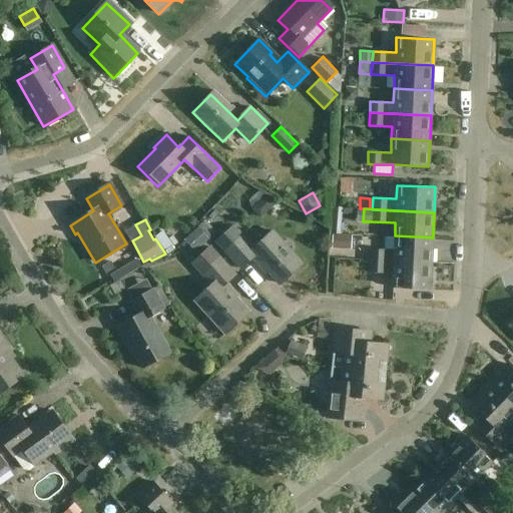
[(218,234),(205,219),(199,224),(211,240),(218,234)]
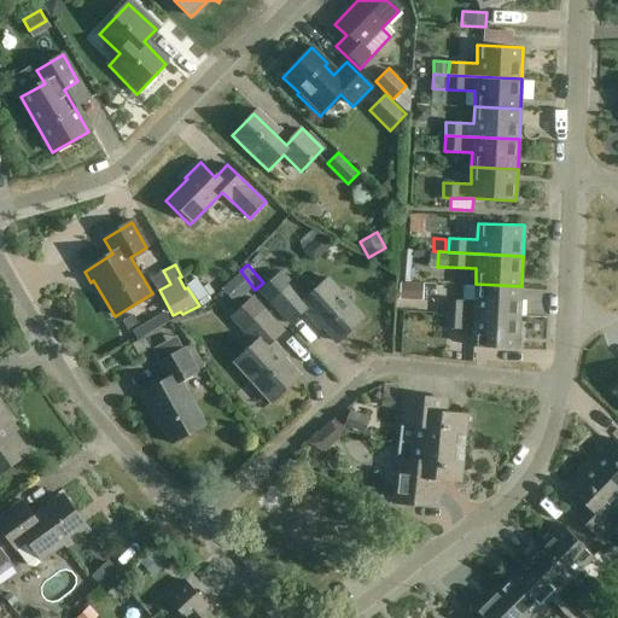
[(308,297),(283,270),(258,292),(287,325),(302,312),(310,321),(313,319),(334,343),(362,318),(327,279),(308,297)]
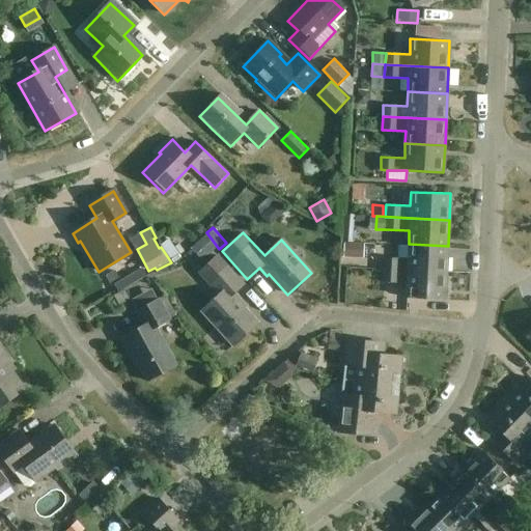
[(180,254),(169,239),(161,244),(172,260),(180,254)]
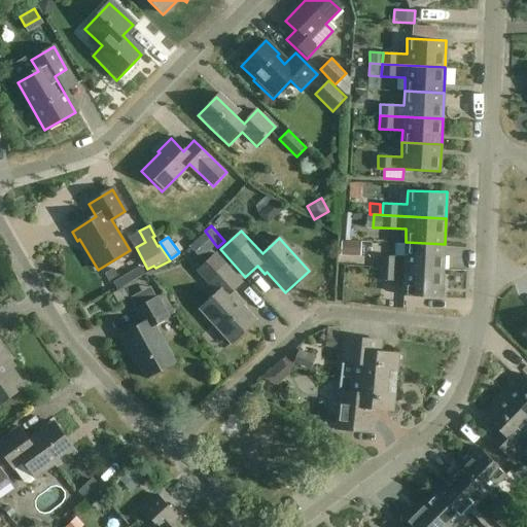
[(341,255),(360,256),(361,242),(341,241),(341,255)]
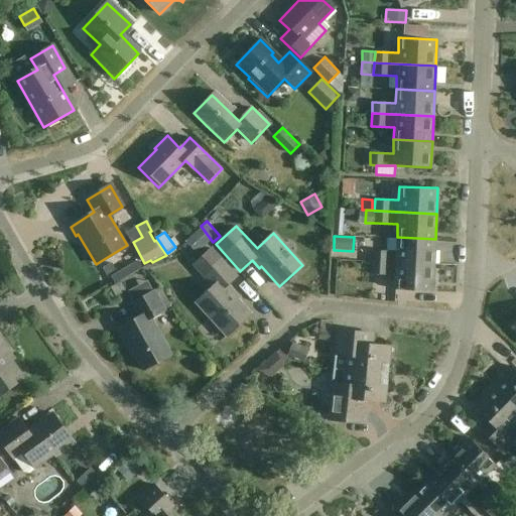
[(373,261),(433,264),(435,239),(397,237),(396,250),(373,249),(373,261)]
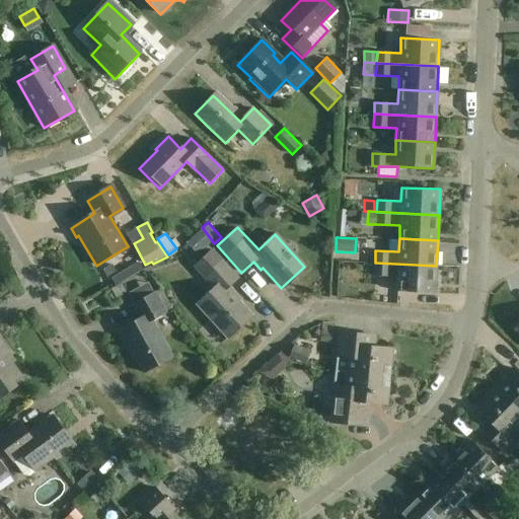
[(236,279),(220,261),(211,251),(195,267),(214,287),(195,305),(226,338),(250,315),(225,289),(236,279)]
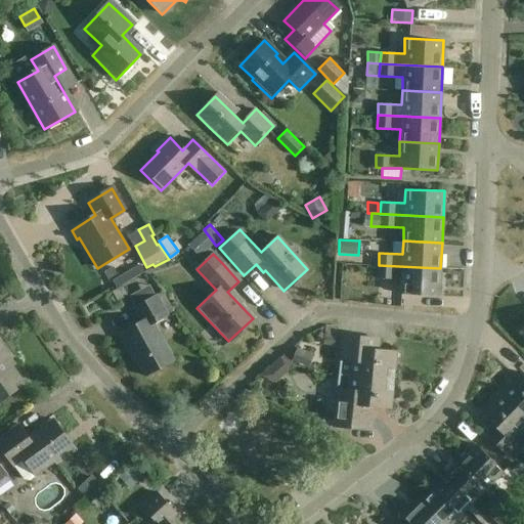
[(115,289),(144,271),(140,264),(119,276),(114,267),(104,272),(115,289)]
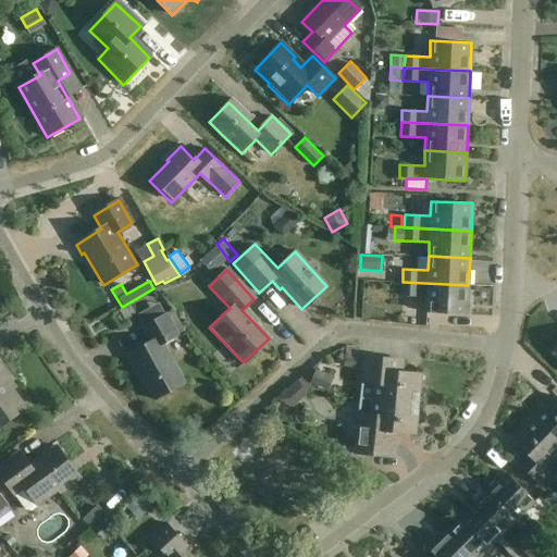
[(468,285),(403,282),(401,295),(426,295),(425,312),(467,313),(468,285)]
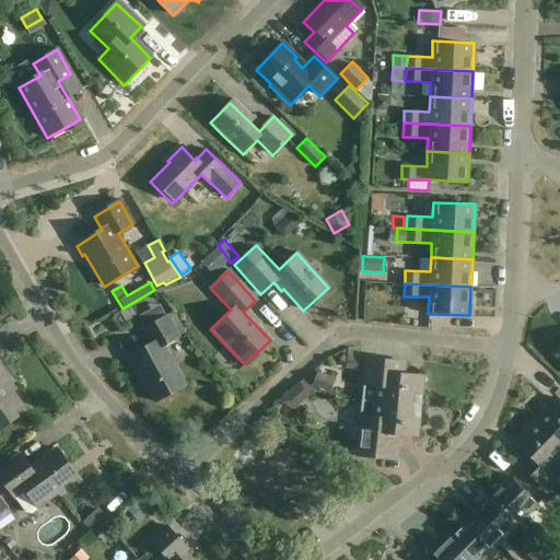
[(165,313),(141,326),(150,343),(143,348),(126,357),(137,376),(139,374),(153,400),(184,384),(161,343),(176,335),(165,313)]
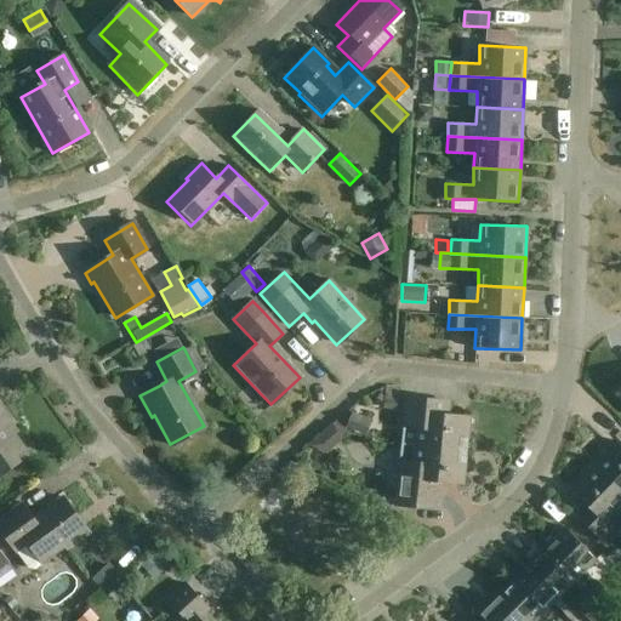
[(415,444),(465,450),(468,416),(437,412),(438,399),(405,396),(402,427),(416,428),(415,444)]
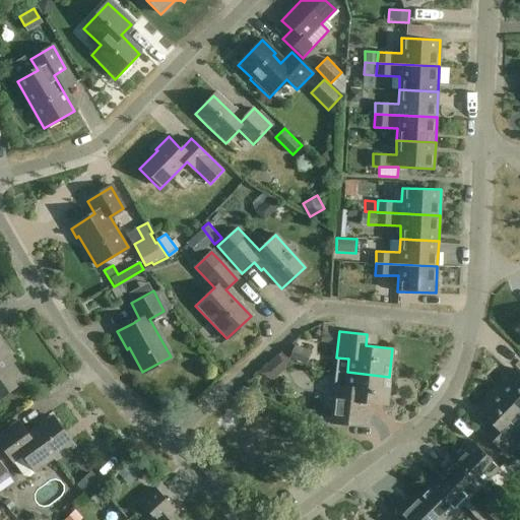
[(0,396),(21,382),(4,359),(8,355),(0,344),(0,396)]
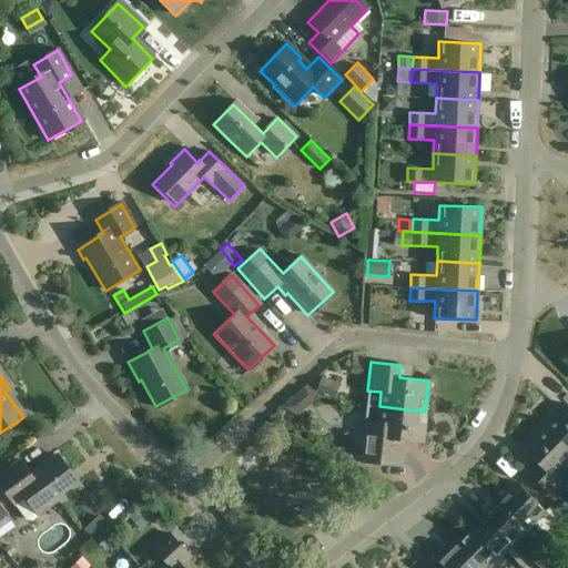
[(341,384),(323,376),(316,391),(335,398),(341,384)]
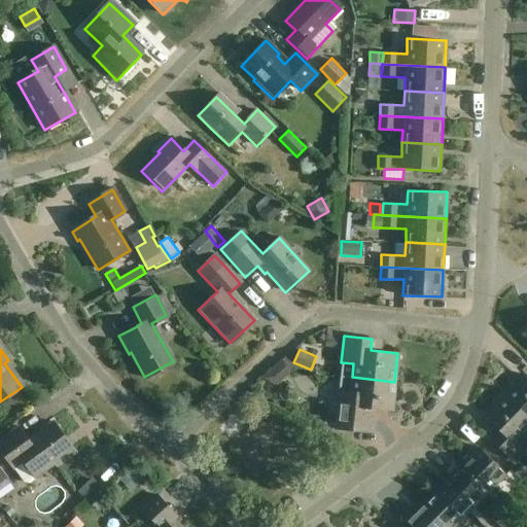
[(499,393),(526,420),(526,381),(520,375),(511,385),(510,383),(499,393)]
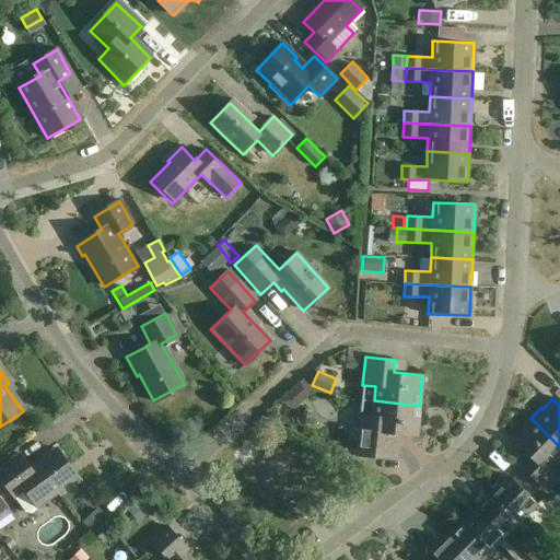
[(361,399),(357,441),(354,455),(395,459),(397,433),(416,435),(419,406),(374,400),(361,399)]
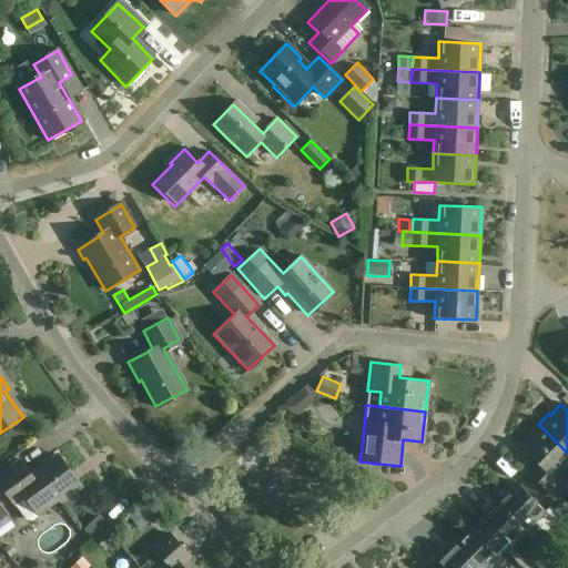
[(567,467),(567,453),(538,424),(530,432),(531,434),(520,445),(537,462),(528,472),(553,495),(565,483),(559,477),(567,467)]
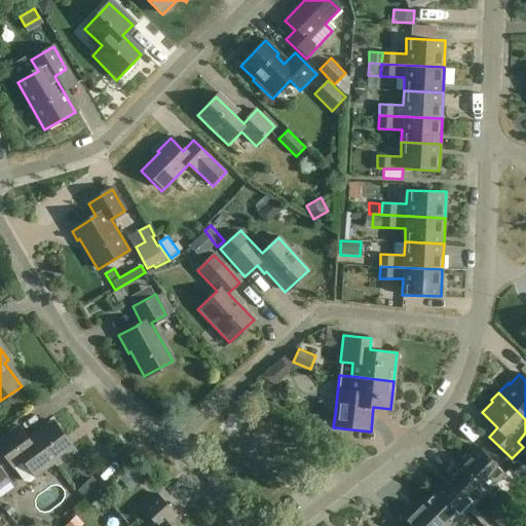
[(17,425),(0,439),(0,449),(13,466),(21,460),(33,477),(52,462),(57,466),(76,452),(52,422),(30,440),(17,425)]
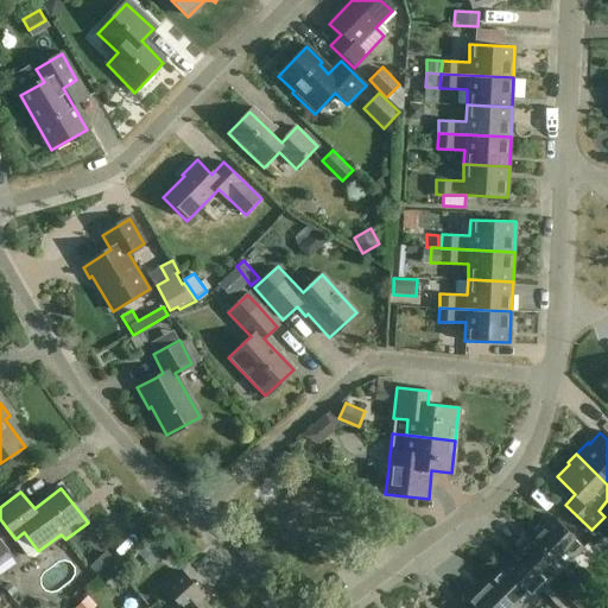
[(531,537),(591,600),(593,599),(582,588),(593,578),(574,558),(586,546),(553,514),(531,537)]
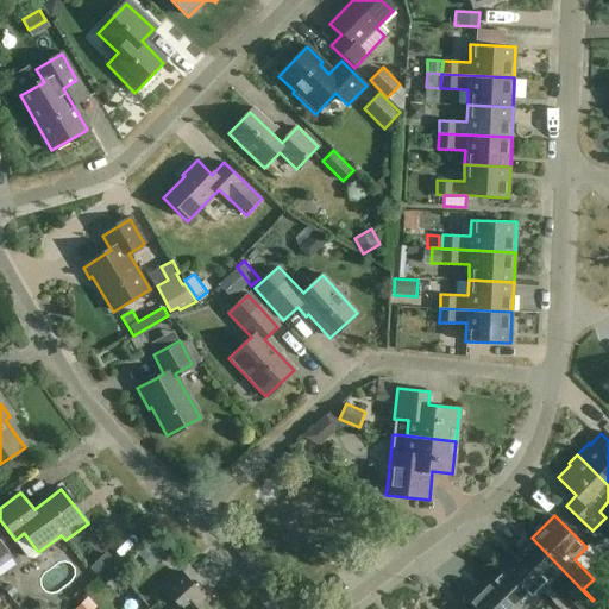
[(138,554),(150,569),(161,559),(163,563),(175,550),(161,534),(138,554)]
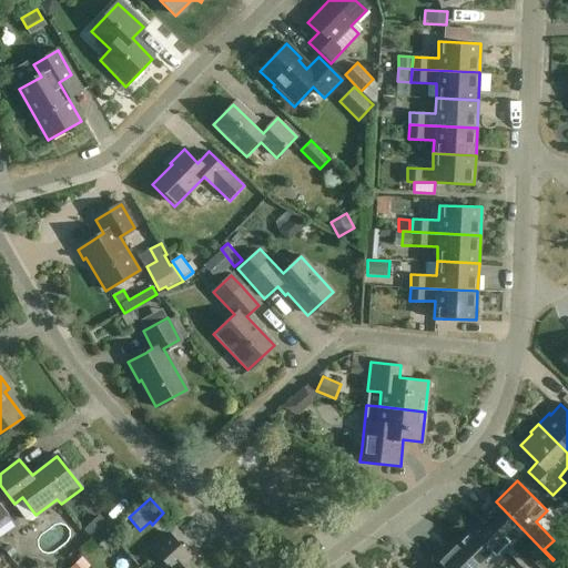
[(567,506),(561,500),(556,507),(564,513),(567,507),(567,506)]
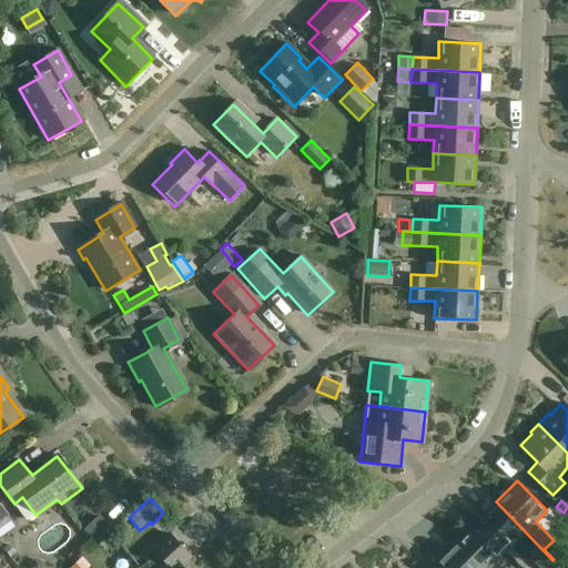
[(475,521),(505,551),(517,540),(535,558),(533,559),(540,567),(545,567),(553,560),(496,501),(475,521)]
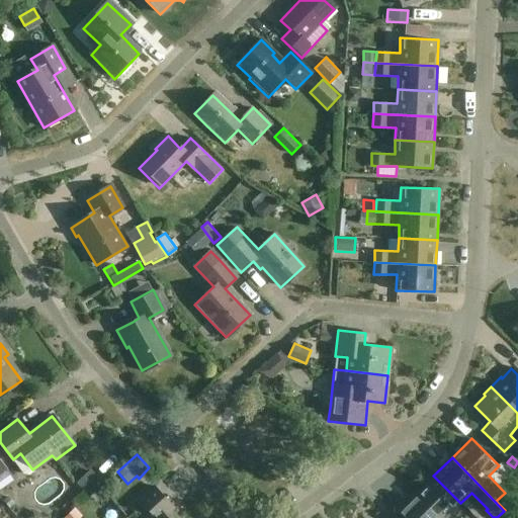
[(460,503),(433,476),(415,493),(439,517),(457,517),(452,512),(460,503)]
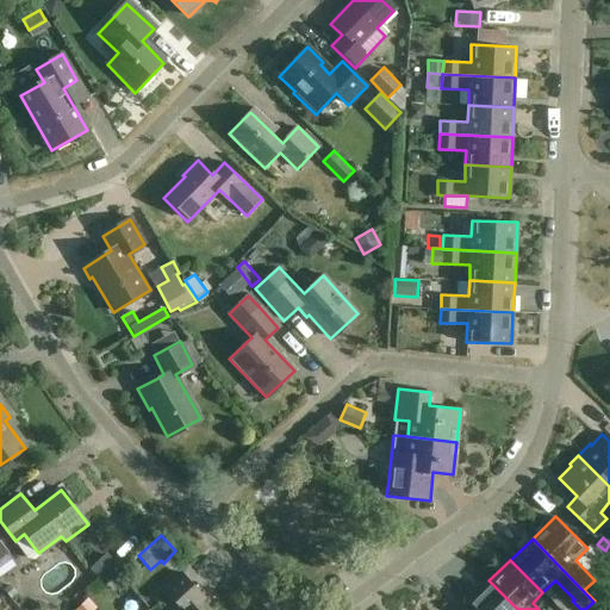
[(70,591),(81,576),(67,566),(56,582),(70,591)]
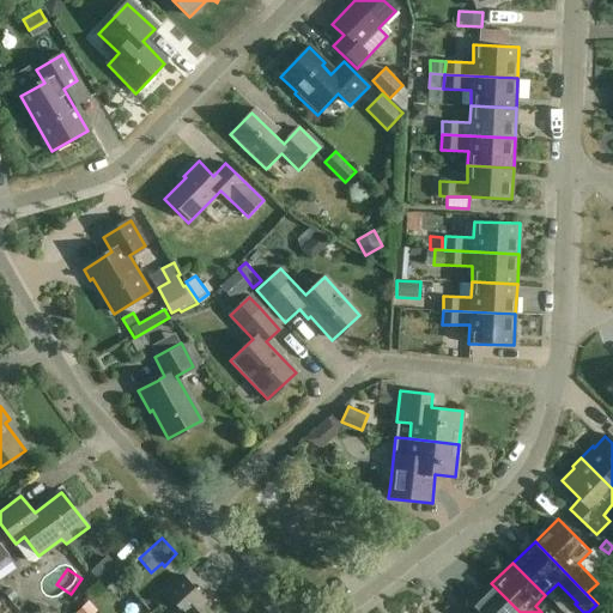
[(170,612),(194,612),(193,612),(206,600),(183,575),(164,593),(177,607),(170,612)]
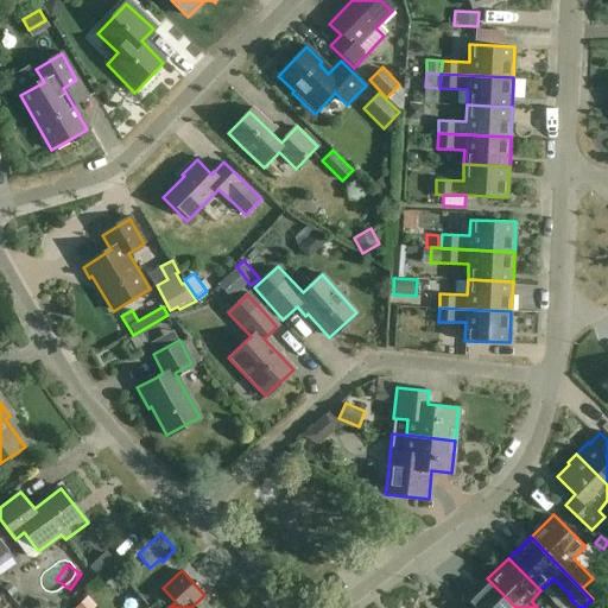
[(515,607),(487,578),(466,600),(474,607),(515,607)]
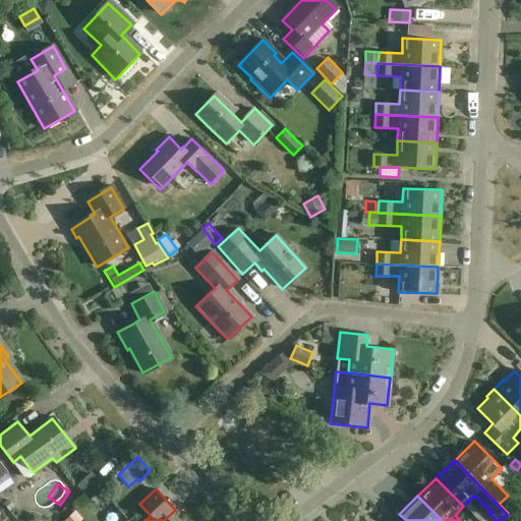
[(69,520),(88,520),(77,511),(69,520)]
